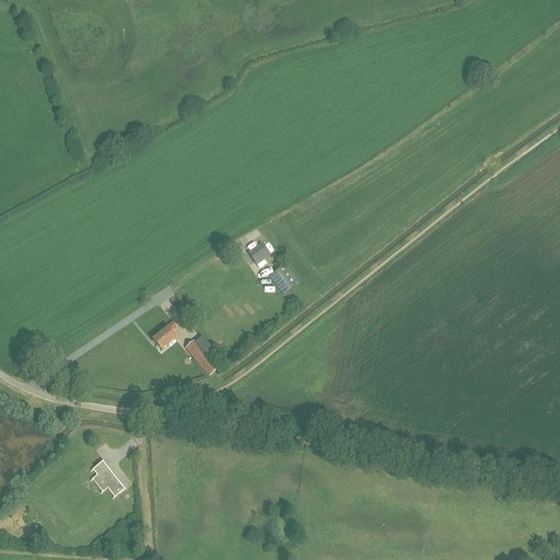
[(252,246),(263,242),(260,237),(251,242),(252,246)]
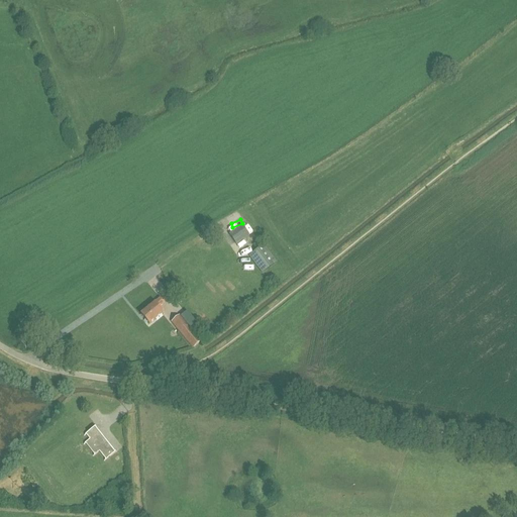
[(245,224),(251,232),(255,229),(249,222),(245,224)]
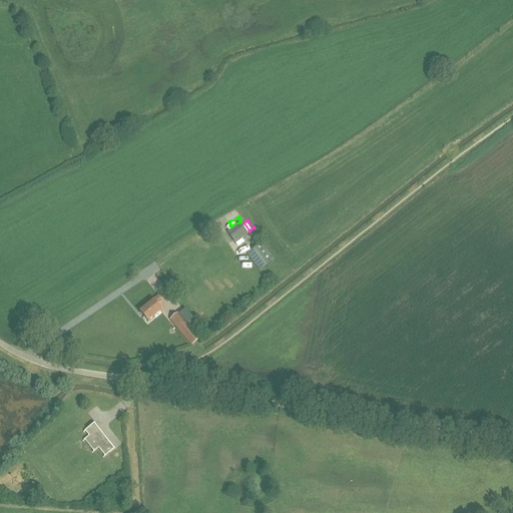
[(227,232),(234,243),(247,234),(239,223),(227,232)]
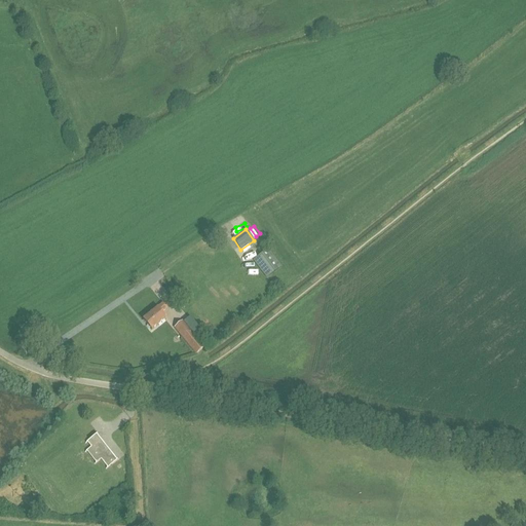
[(258,251),(262,249),(258,241),(253,245),(258,251)]
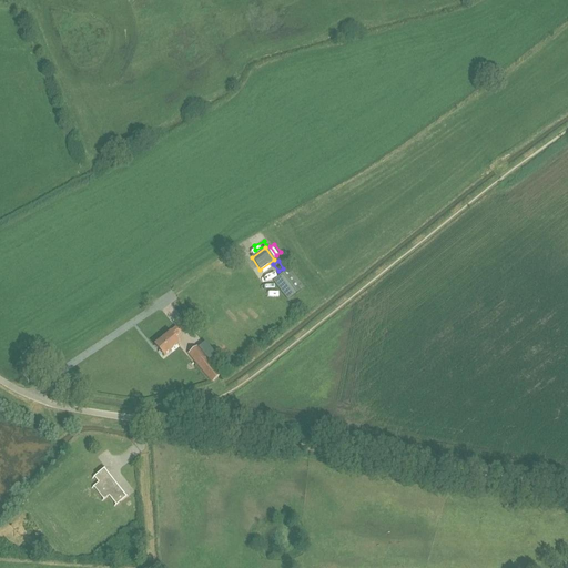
[(274,281),(288,300),(303,288),(290,270),(274,281)]
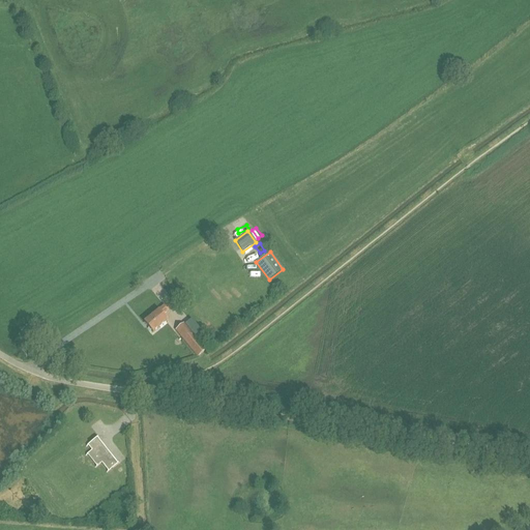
[(168,311),(164,305),(144,322),(152,332),(167,321),(163,315),(168,311)]
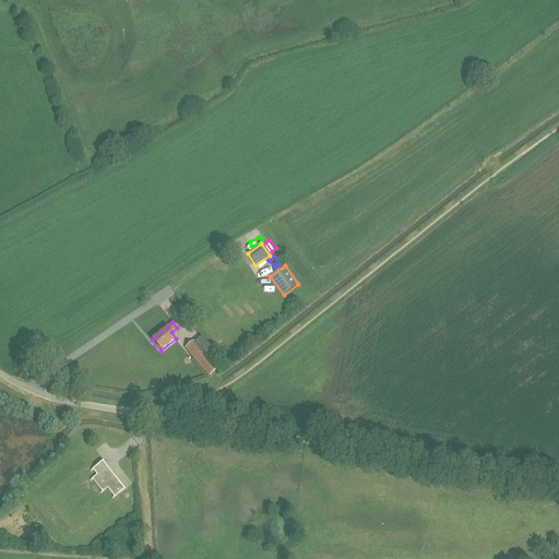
[(207,377),(216,369),(193,342),(185,348),(207,377)]
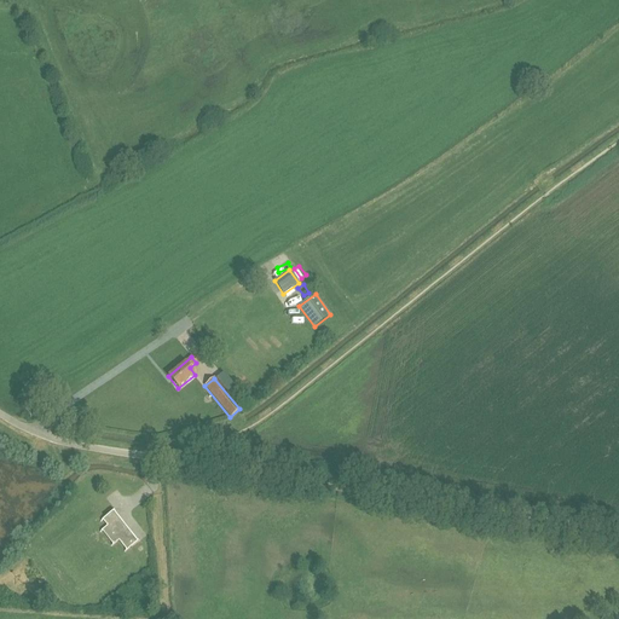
[(129,549),(129,548),(138,542),(114,512),(102,520),(108,526),(102,531),(114,544),(119,541),(127,550),(129,549)]
